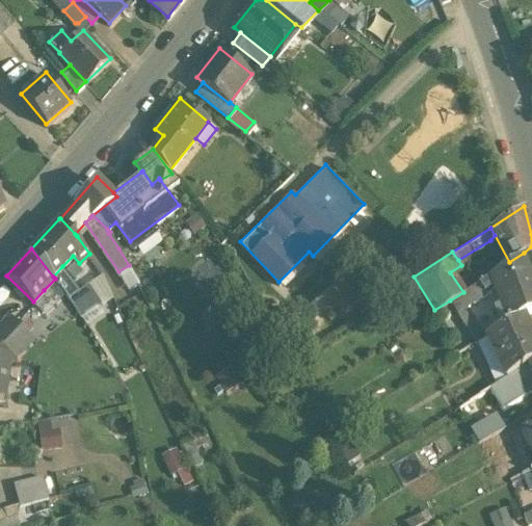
[(509,262),(490,273),(495,283),(505,309),(509,319),(524,313),(531,308),(531,279),(524,253),(509,262)]
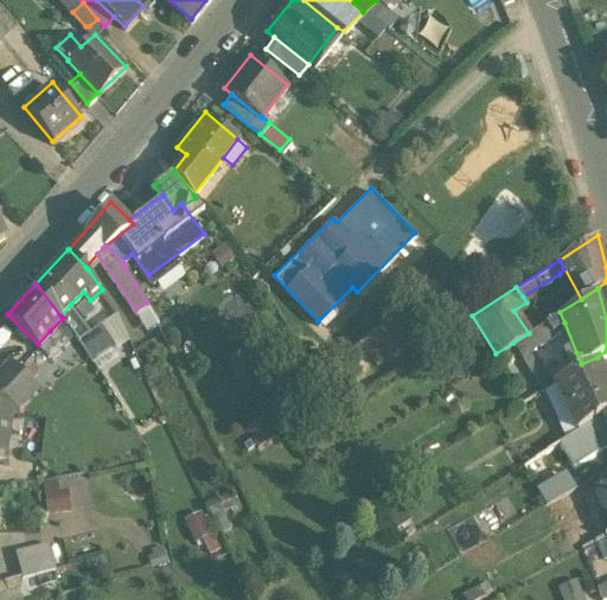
[(157,318),(147,302),(135,310),(146,325),(157,318)]
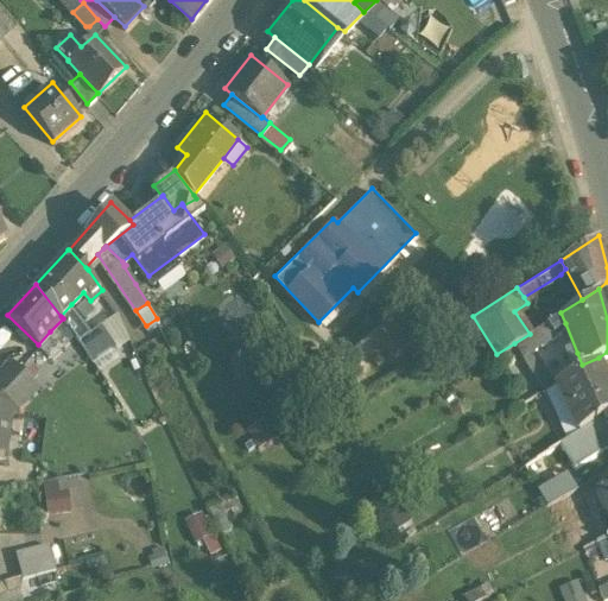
[(90,330),(71,304),(61,316),(63,318),(67,324),(68,323),(77,336),(81,341),(92,358),(115,342),(101,322),(90,330)]
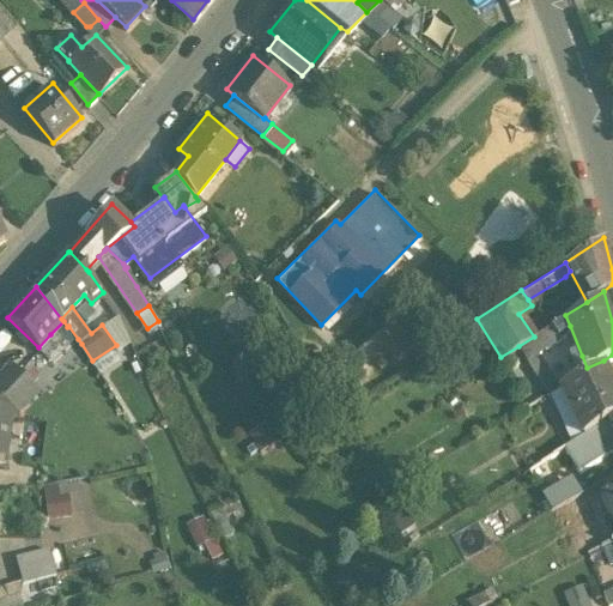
[(117,313),(102,325),(116,345),(117,349),(129,340),(119,315),(117,313)]
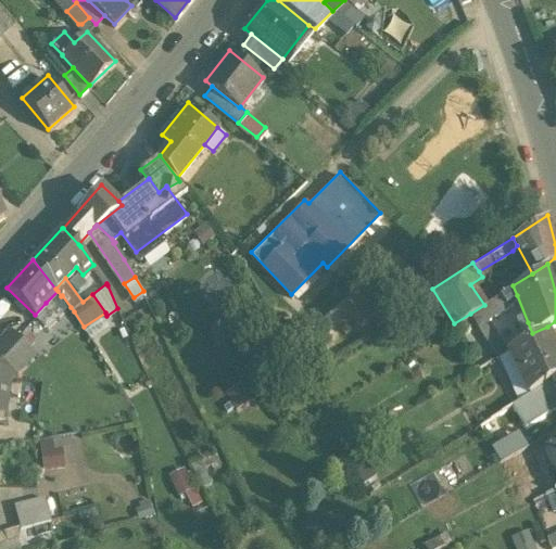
[(484,305),(470,314),(477,324),(490,316),(513,302),(517,295),(513,285),(484,305)]
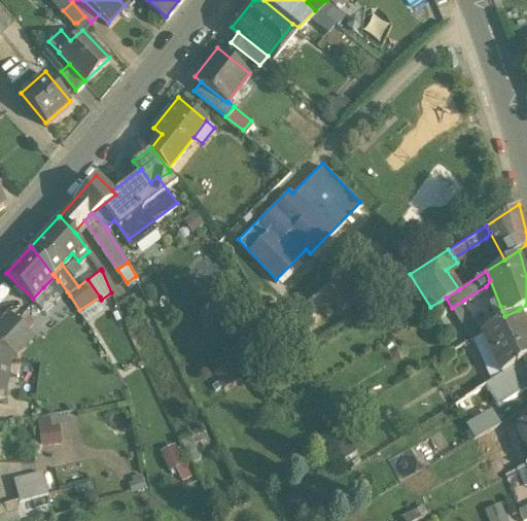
[(59,280),(58,281),(55,276),(43,287),(54,297),(59,291),(63,294),(67,291),(59,280)]
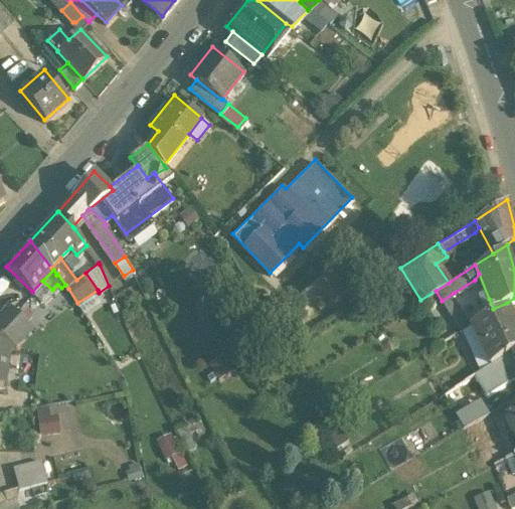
[(454,293),(442,301),(459,329),(472,322),(454,293)]
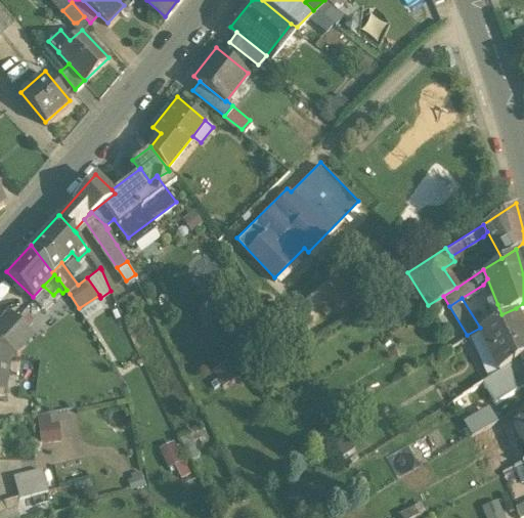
[(497,304),(490,307),(495,318),(501,314),(497,304)]
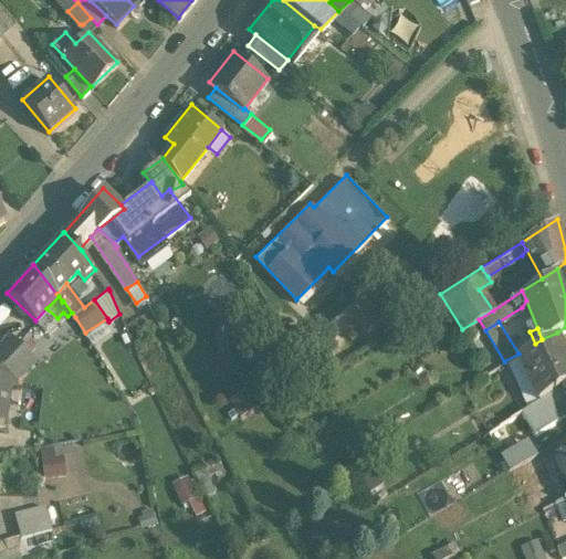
[(34,356),(11,333),(0,344),(0,362),(14,377),(34,356)]
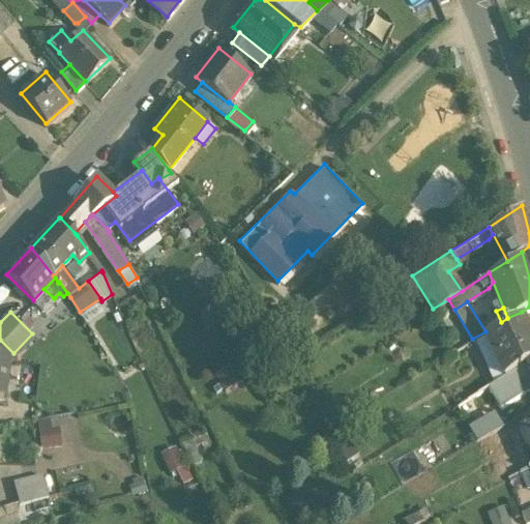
[(529,328),(522,312),(507,318),(501,322),(486,331),(504,373),(527,359),(527,358),(529,356),(529,328)]
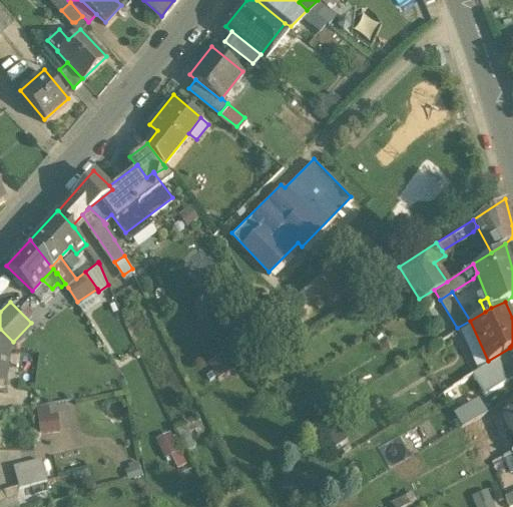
[(0,329),(0,344),(8,346),(8,347),(13,342),(0,329)]
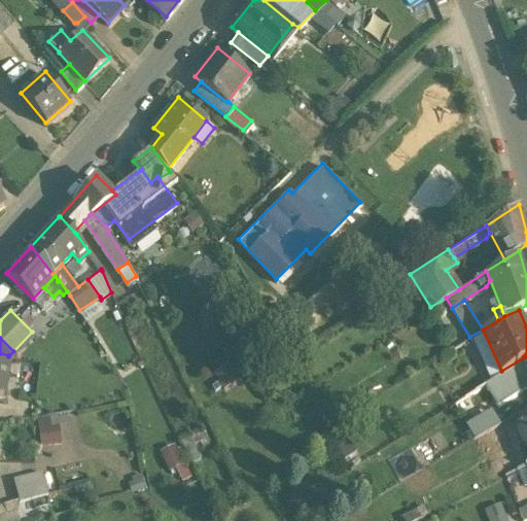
[(218,369),(227,384),(245,374),(236,357),(218,369)]
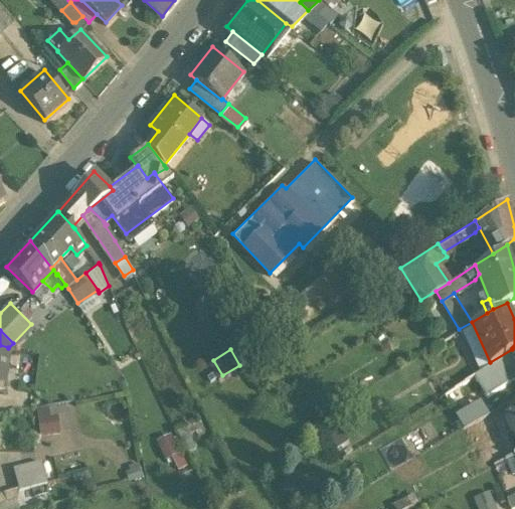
[(490,362),(469,376),(477,389),(496,377),(514,365),(514,358),(512,349),(490,362)]
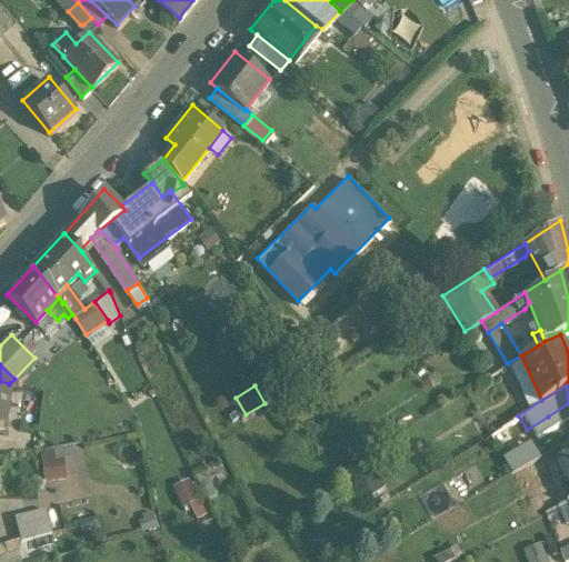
[(518,415),(490,432),(512,470),(540,454),(527,430),(518,415)]
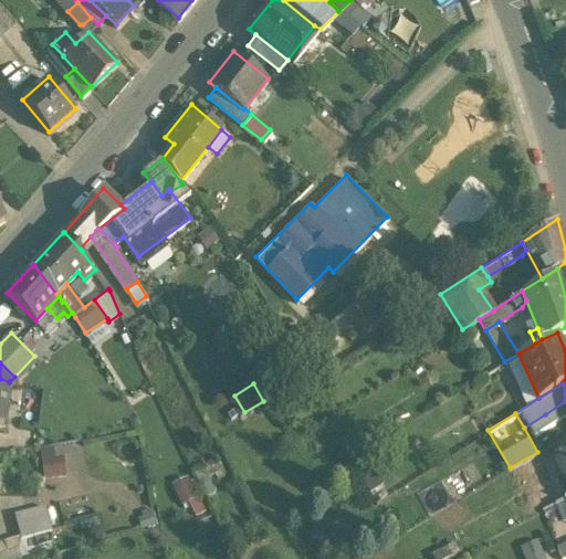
[(308,436),(315,446),(326,438),(318,429),(308,436)]
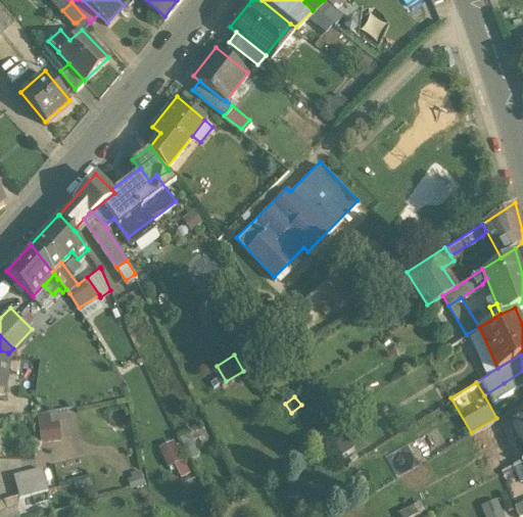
[(35,411),(34,436),(52,437),(50,408),(35,411)]
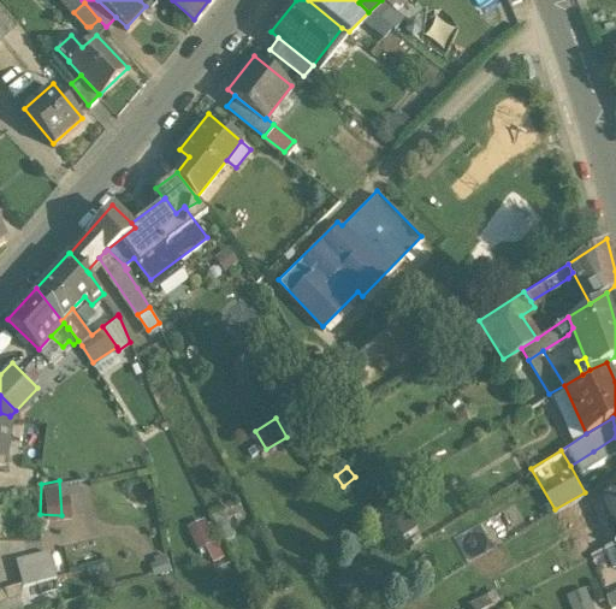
[(615,489),(603,494),(615,526),(615,489)]
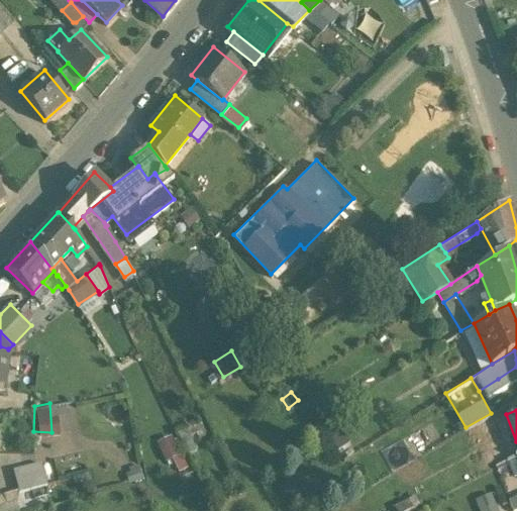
[(326,433),(337,447),(350,438),(339,424),(326,433)]
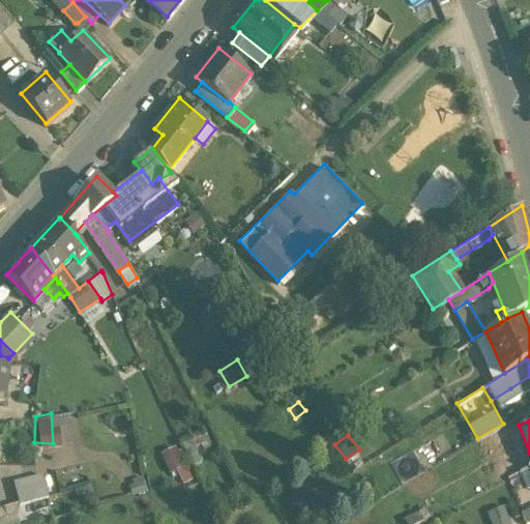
[(166,457),(172,469),(188,462),(182,449),(166,457)]
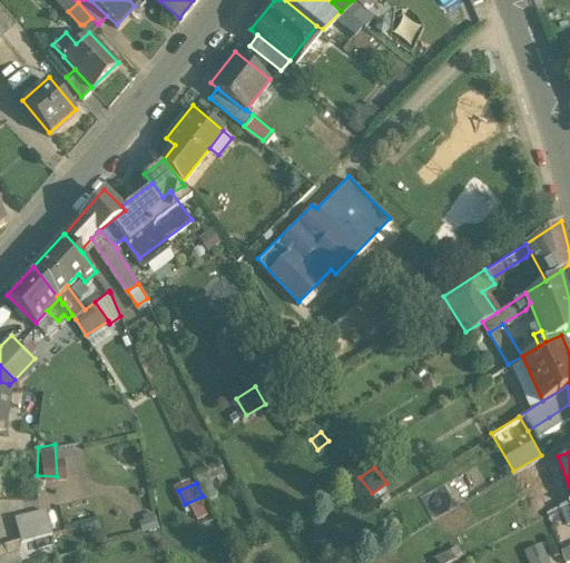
[(45,506),(16,515),(22,539),(51,531),(45,506)]
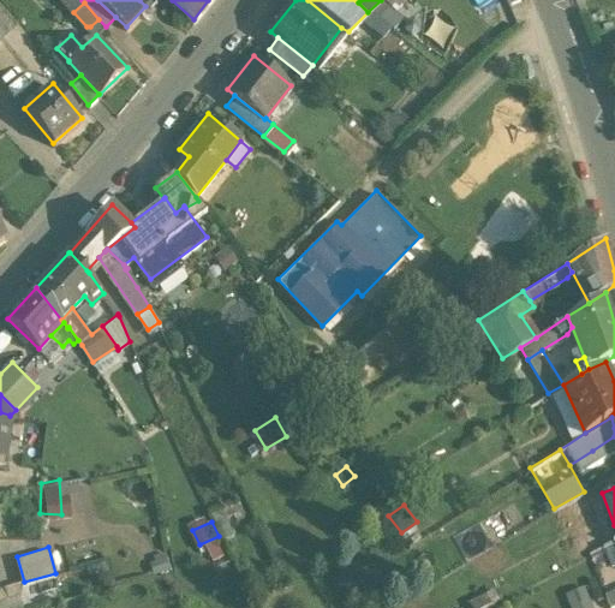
[(578,607),(595,607),(601,606),(590,580),(571,589),(578,607)]
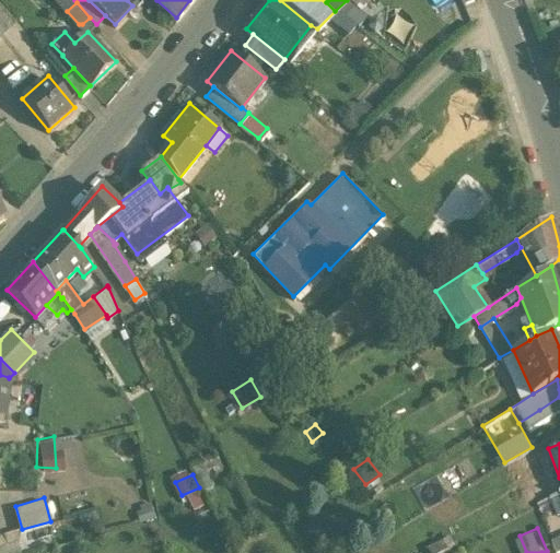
[(427,545),(430,552),(436,552),(458,542),(453,531),(427,545)]
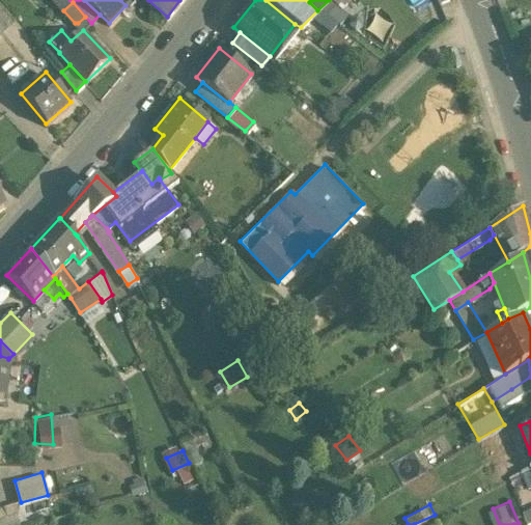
[(0,507),(0,518),(10,515),(8,506),(0,507)]
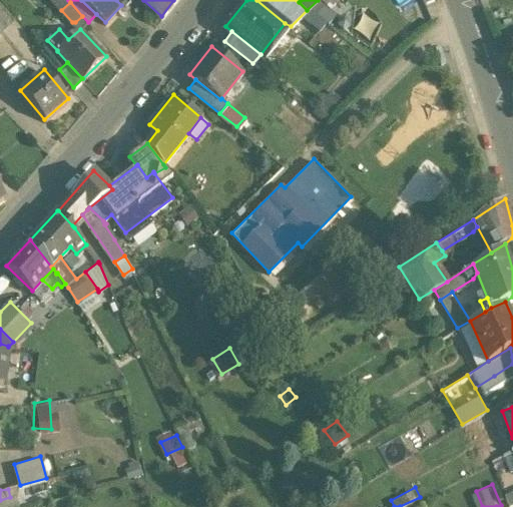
[(512,490),(504,494),(509,505),(512,503),(512,490)]
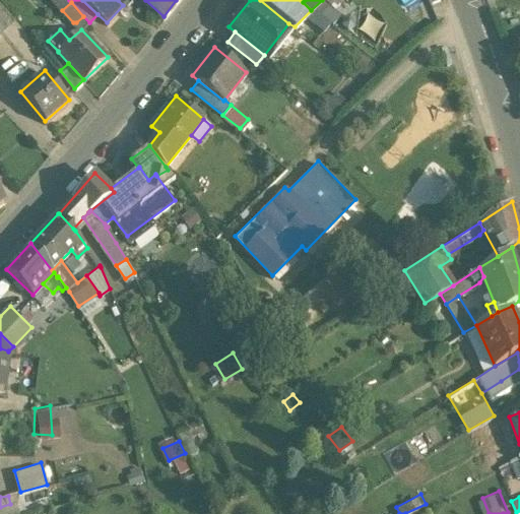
[(13,513),(10,504),(0,507),(0,513),(13,513)]
